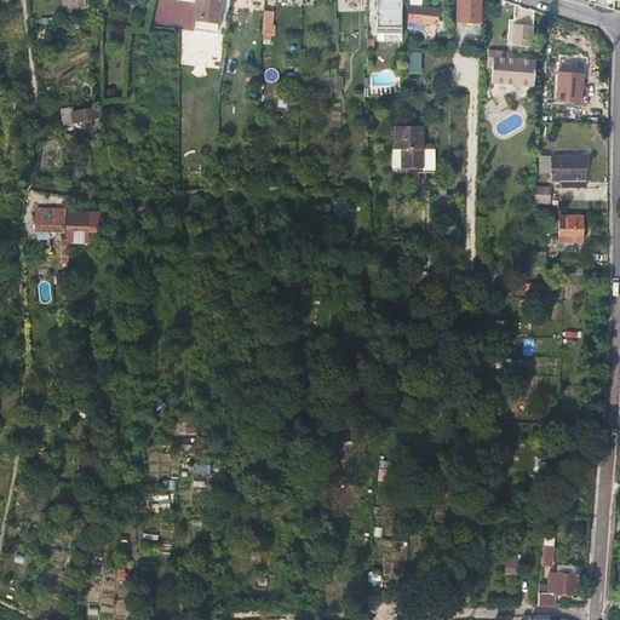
[(74,0),(75,11),(86,11),(85,0),(74,0)]
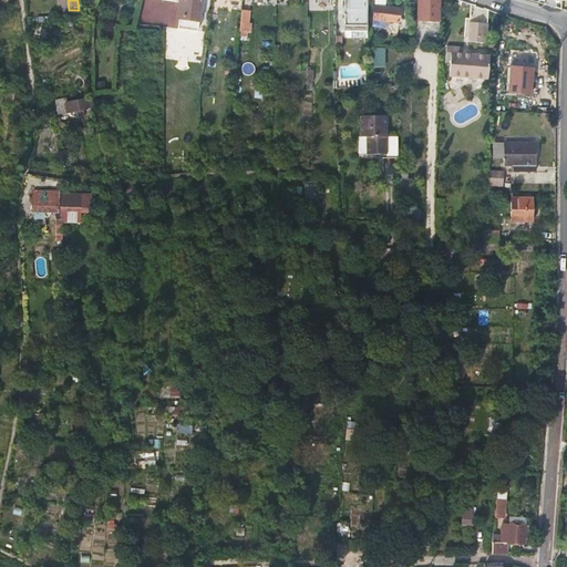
[(177,0),(172,29),(193,32),(198,0),(177,0)]
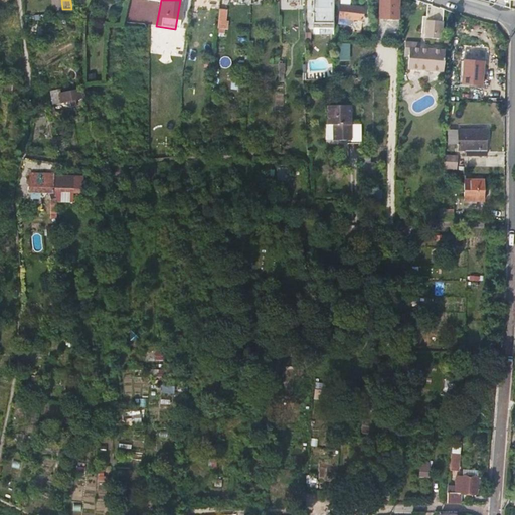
[(333,0),(312,0),(312,28),(333,28),(333,25),(333,0)]
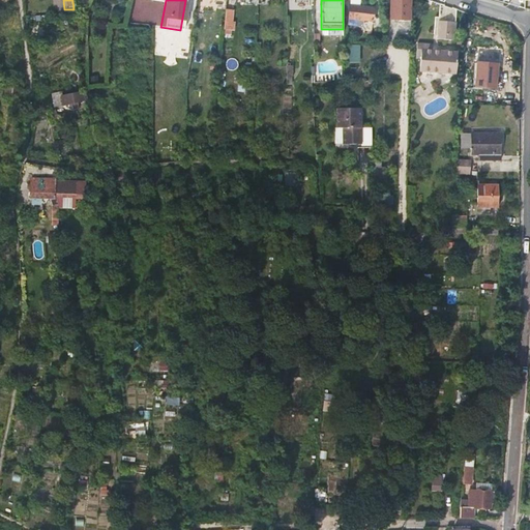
[(349,0),(348,26),(361,26),(362,21),(372,21),(373,2),(358,1),(350,0),(349,0)]
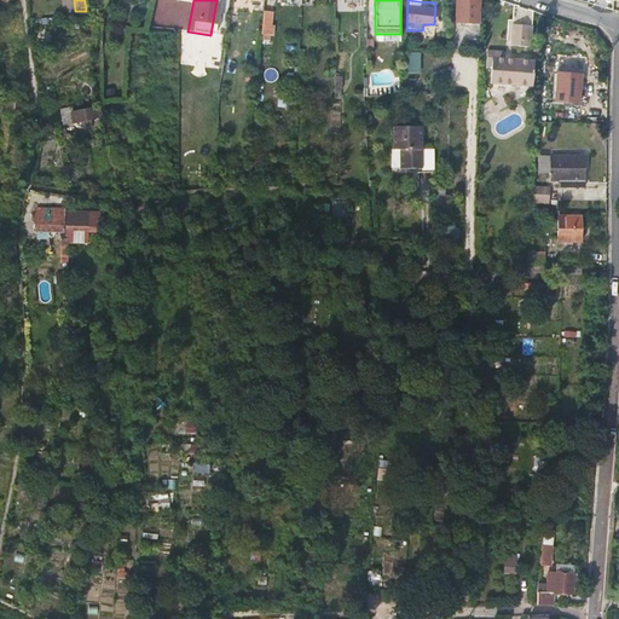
[(480,22),(481,0),(456,0),(456,21),(480,22)]
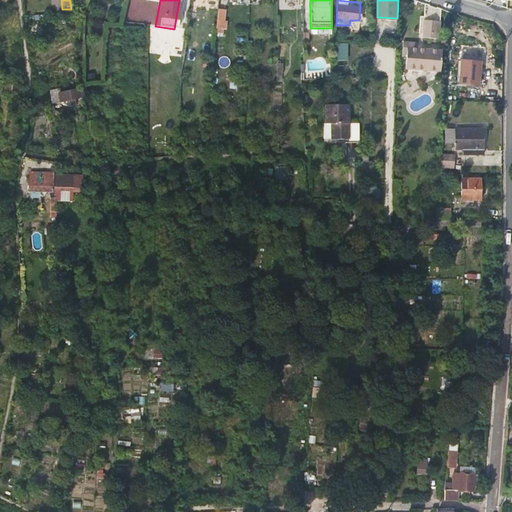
[(225,9),(218,8),(216,27),(223,28),(225,9)]
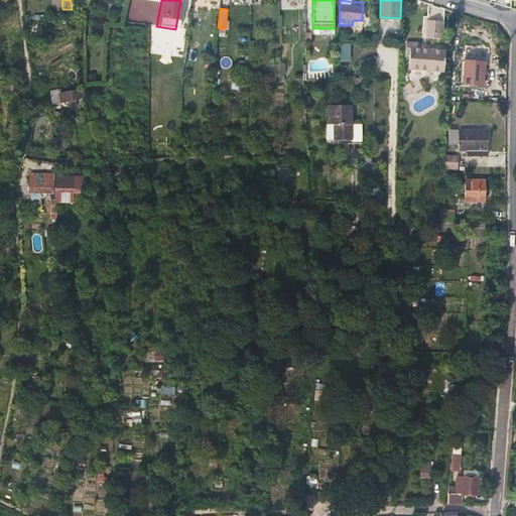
[(442,20),(427,19),(426,37),(441,38),(442,20)]
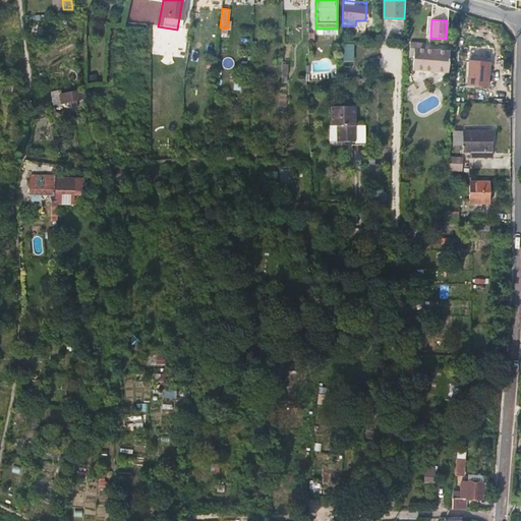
[(470,31),(470,20),(461,20),(461,31),(470,31)]
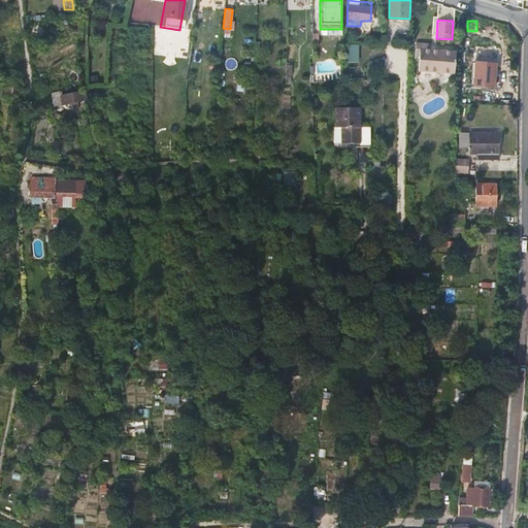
[(356,44),(342,44),(342,61),(356,61),(356,44)]
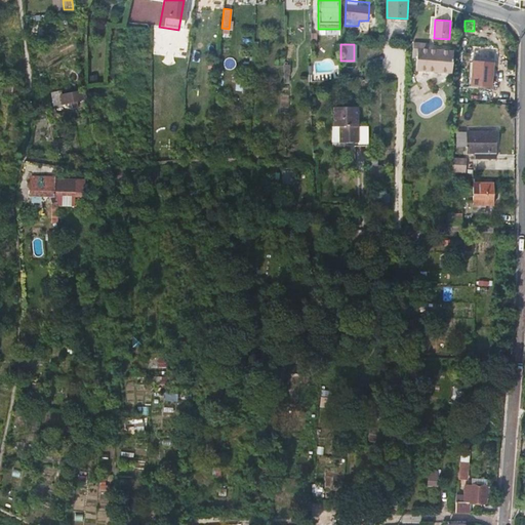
[(453,46),(418,44),(417,70),(451,71),(453,46)]
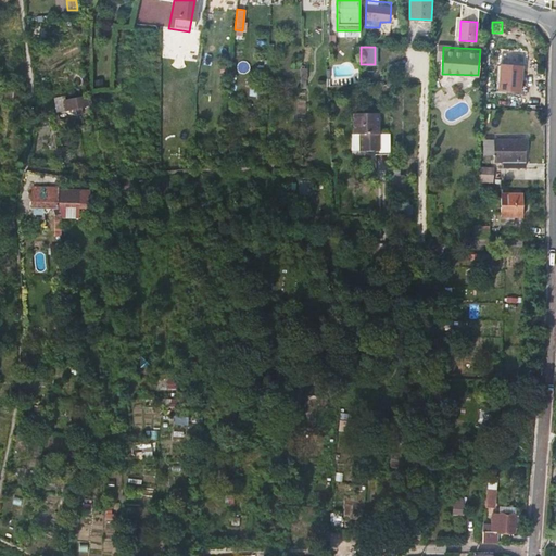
[(501,63),(498,88),(519,90),(519,89),(520,72),(521,65),(501,63)]
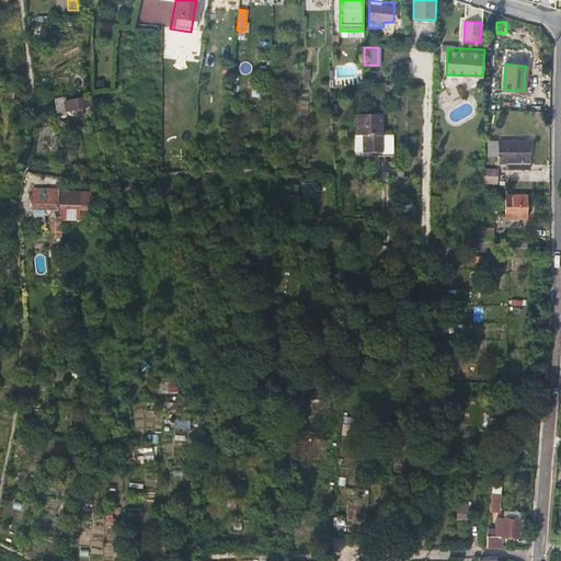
[(528,93),(527,110),(547,110),(547,93),(528,93)]
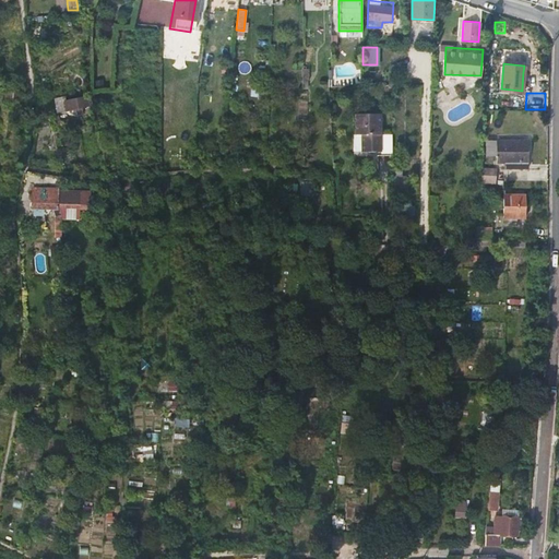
[(86,97),(58,103),(59,110),(74,107),(75,113),(81,113),(80,106),(88,105),(86,97)]
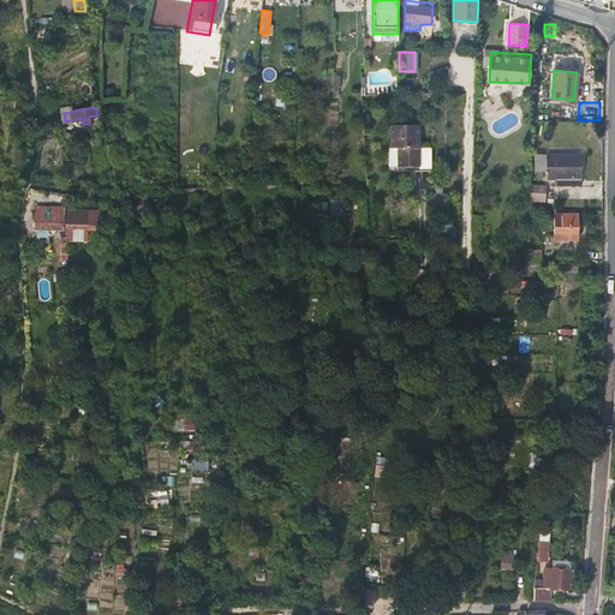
[(395,119),(399,165),(415,163),(415,155),(423,154),(421,118),(395,119)]
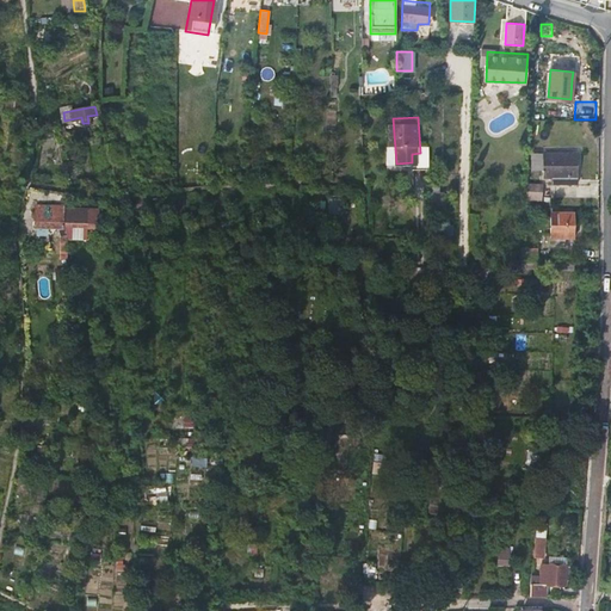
[(60,124),(56,124),(60,141),(67,139),(65,127),(60,128),(60,124)]
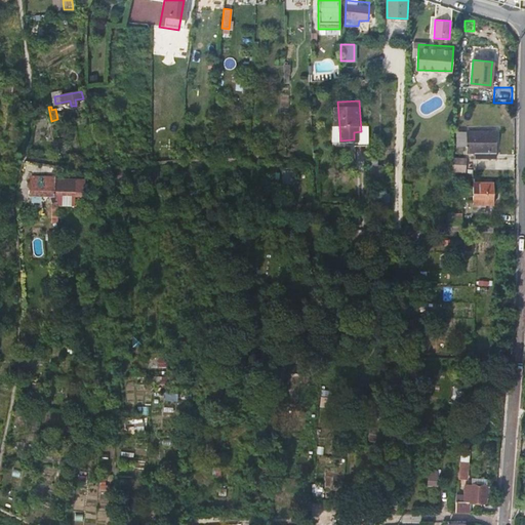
[(472,126),(468,126),(468,152),(476,152),(476,156),(496,156),(496,130),(472,129),(472,126)]
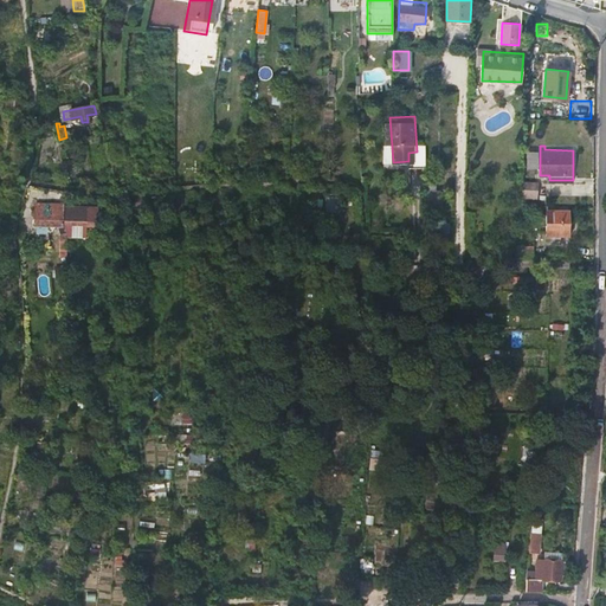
[(536,181),(522,181),(521,195),(535,195),(536,181)]
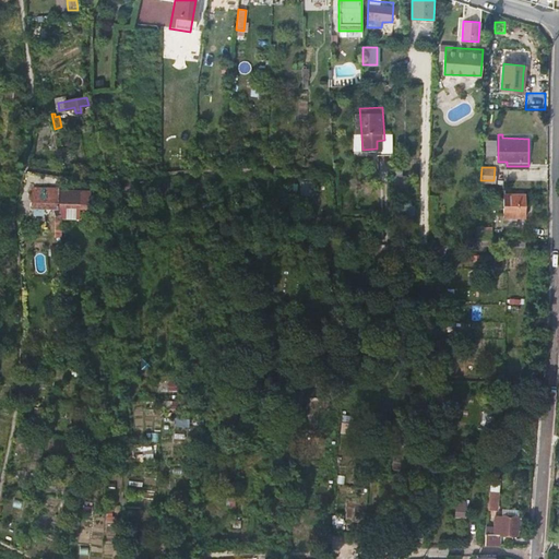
[(300,181),(300,195),(314,195),(313,180),(300,181)]
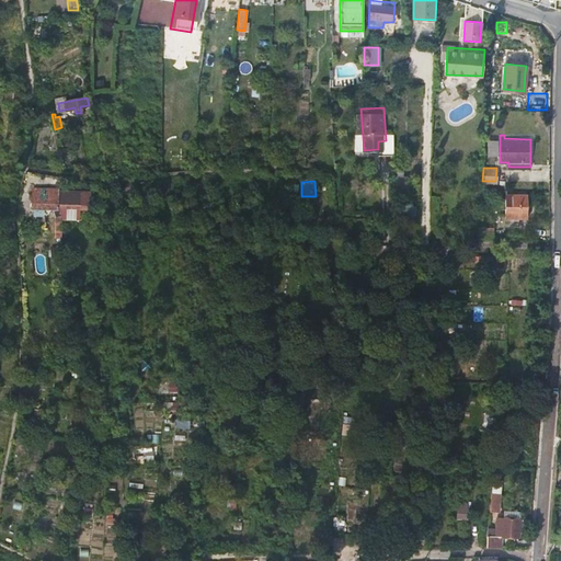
[(60,209),(60,192),(34,191),(34,208),(60,209)]
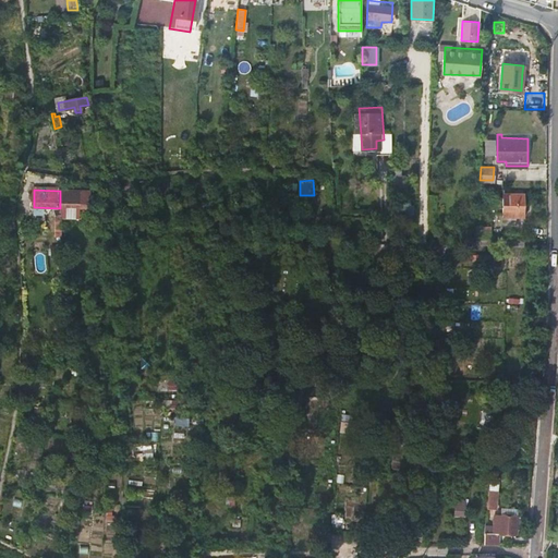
[(81,208),(81,196),(81,192),(60,191),(60,208),(60,215),(63,215),(73,216),(81,216),(81,208)]
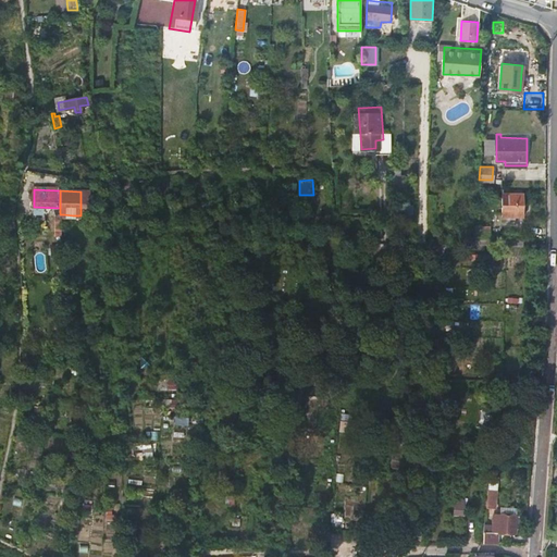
[(502,194),(502,217),(522,217),(523,194),(502,194)]
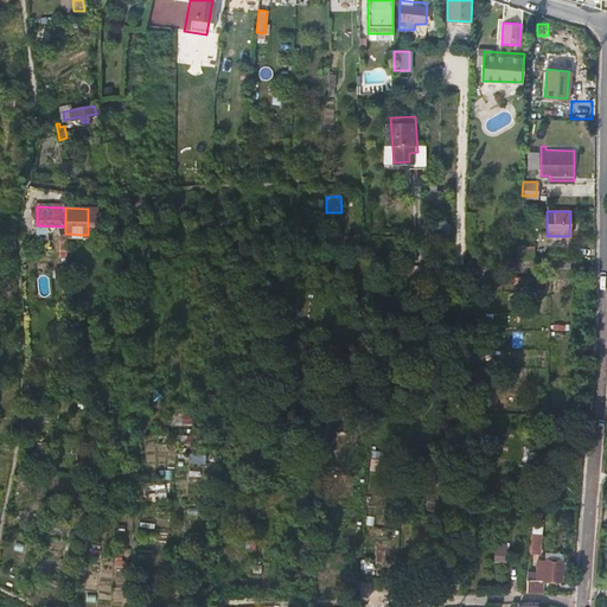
[(98,227),(98,213),(88,213),(88,227),(98,227)]
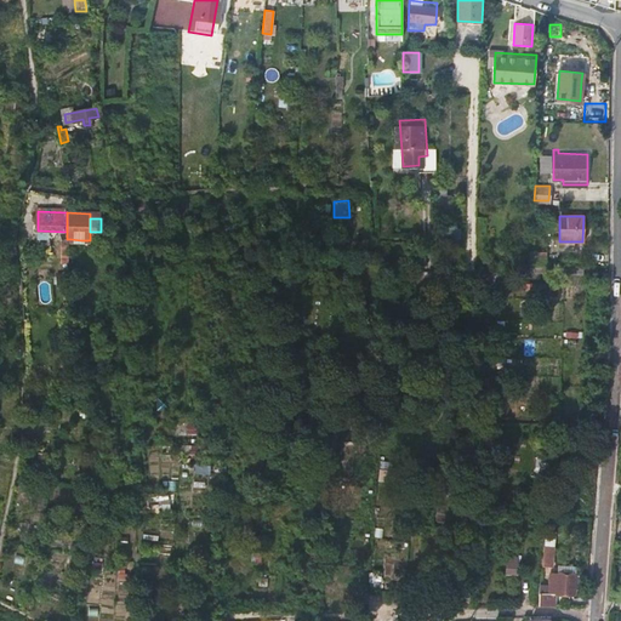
[(546,250),(530,250),(529,263),(545,265),(546,250)]
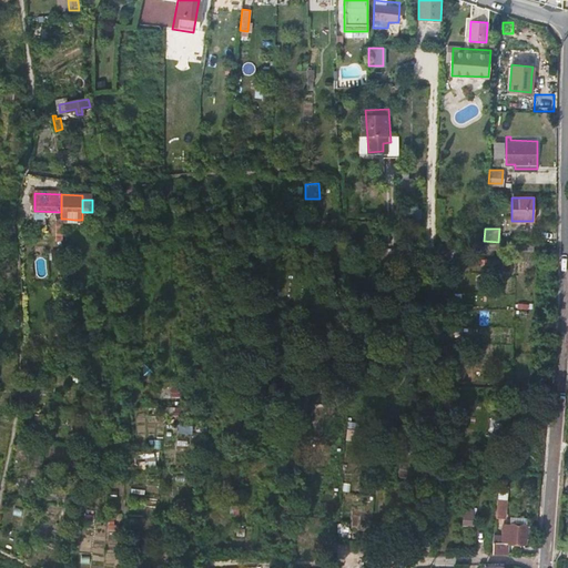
[(171,387),(171,397),(182,397),(182,387),(171,387)]
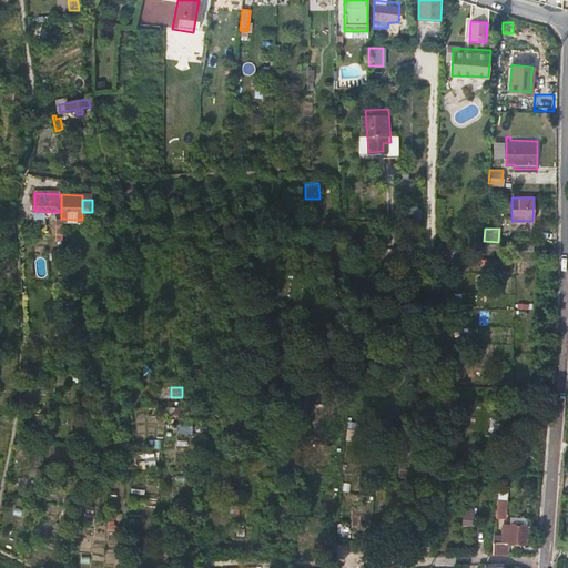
[(156,464),(156,454),(145,454),(145,464),(156,464)]
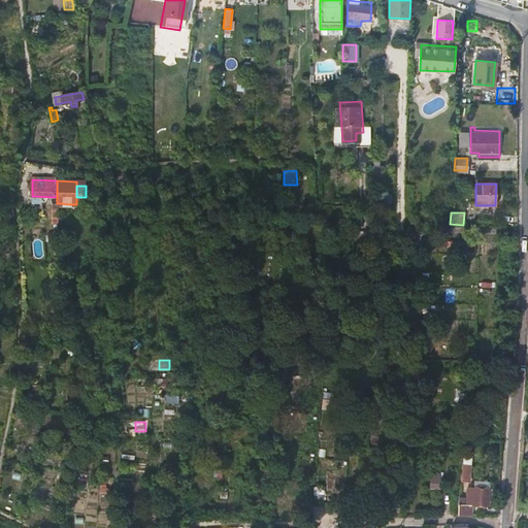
[(463,464),(461,482),(469,483),(471,465),(463,464)]
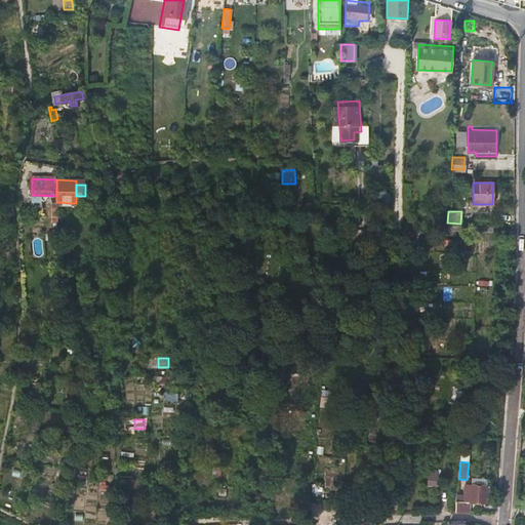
[(427,486),(438,486),(439,476),(428,475),(427,486)]
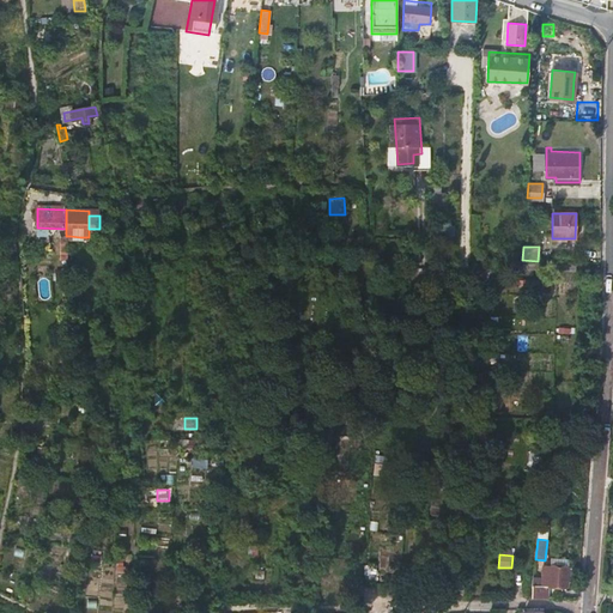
[(532,586),(530,599),(547,599),(548,586),(568,587),(569,580),(572,580),(574,568),(542,566),(542,577),(533,577),(532,586)]
